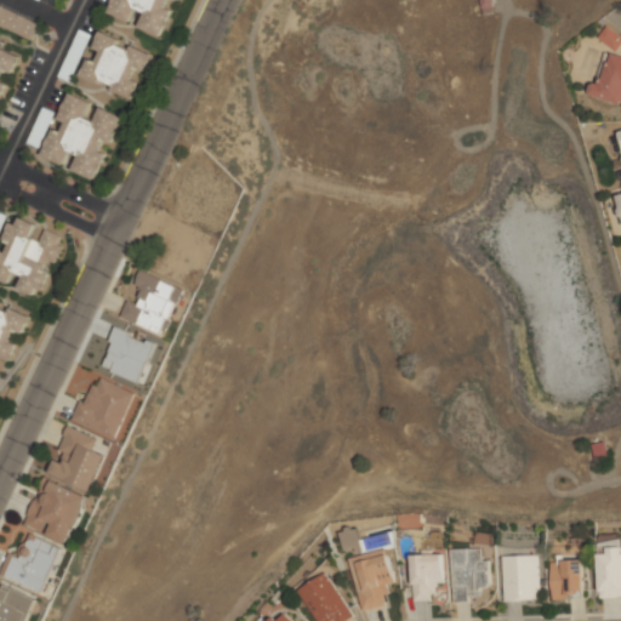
[(163,39),(174,10),(176,0),(113,0),(108,13),(131,22),(136,9),(144,12),(138,30),(163,39)]
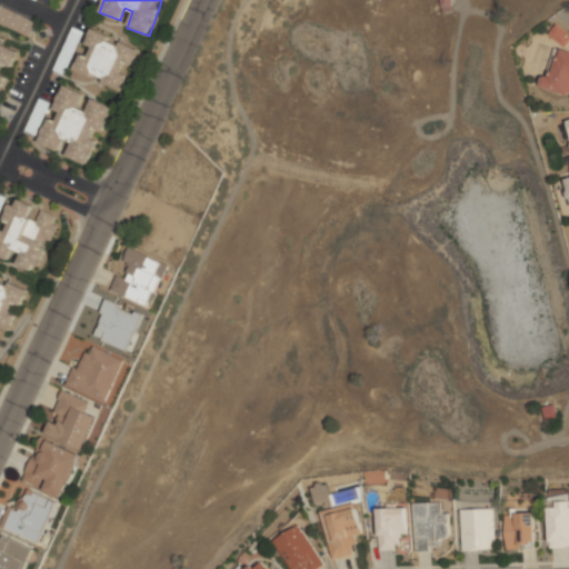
[(0,6),(36,22),(29,37),(0,22),(0,6)]
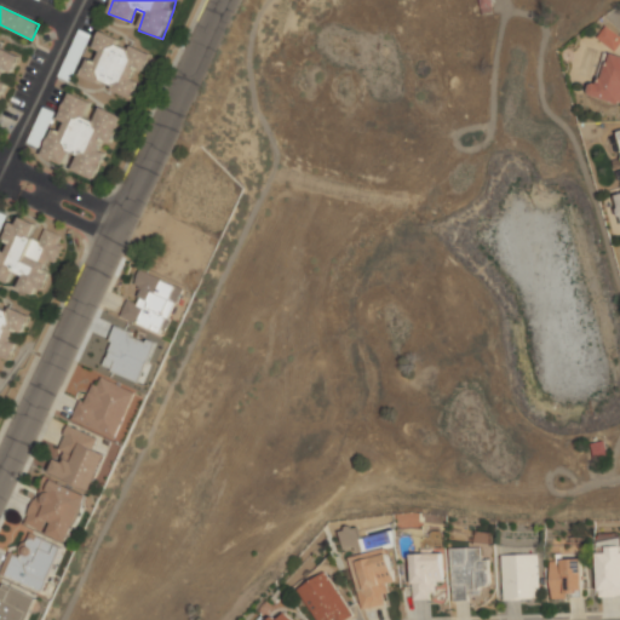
[(597,38),(615,51),(619,44),(619,35),(606,26),(597,38)]
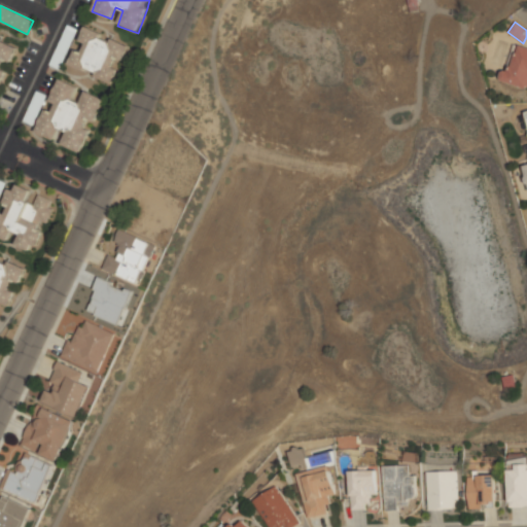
[(131,43),(84,27),(78,45),(77,45),(68,70),(112,85),(118,69),(113,67),(116,58),(124,61),(131,43)]
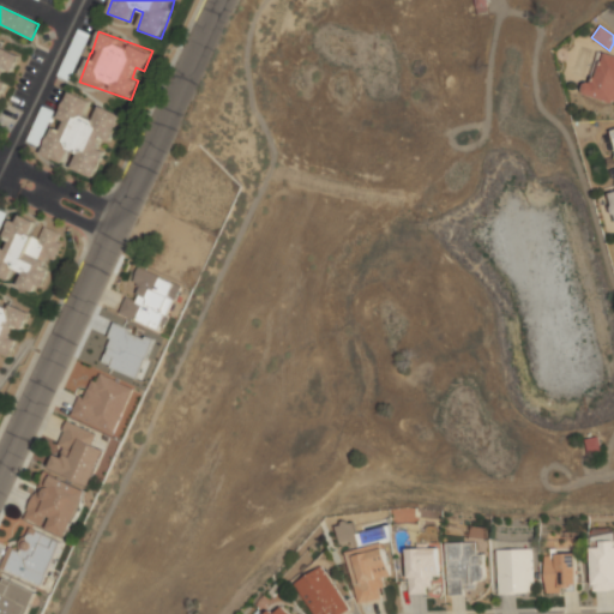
[(20,55),(0,47),(0,100),(1,101),(8,83),(0,79),(5,70),(13,73),(20,55)]
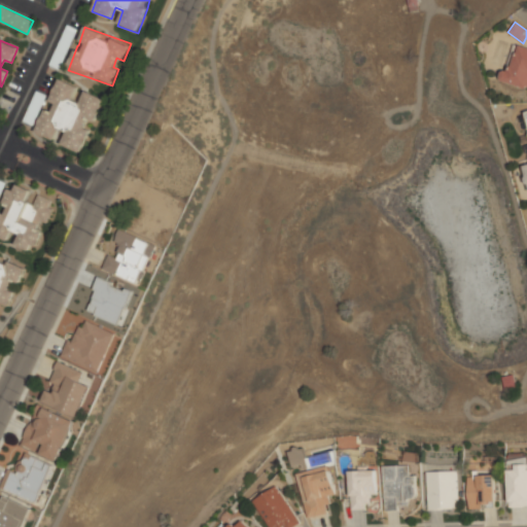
[(526,47),(518,45),(511,72),(502,70),(499,79),(526,88),(526,47)]
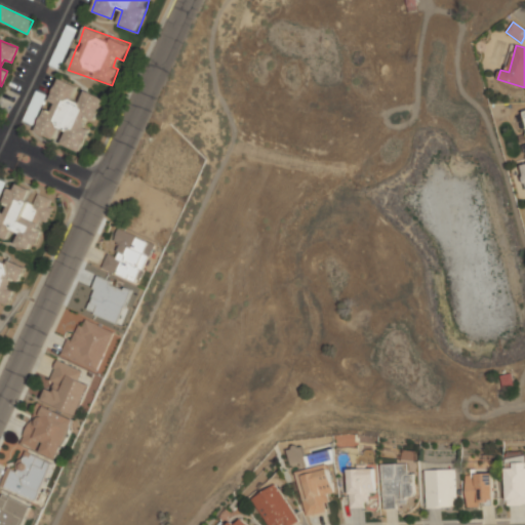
[(80,152),(89,129),(83,126),(87,118),(94,121),(105,98),(85,90),(80,101),(74,97),(79,86),(59,78),(49,101),(54,103),(51,111),(44,108),(35,132),(80,152)]
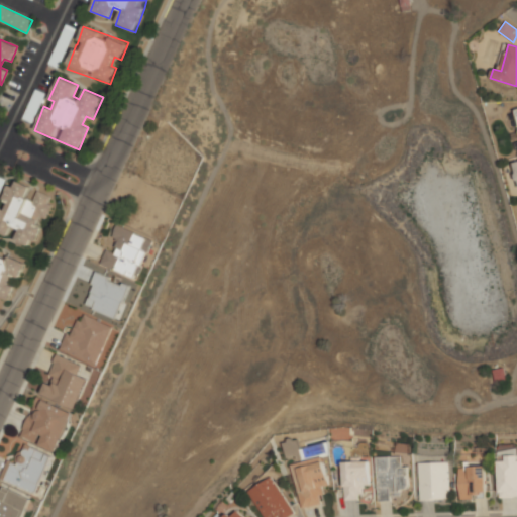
[(0,206),(0,233),(32,247),(40,227),(35,225),(39,216),(45,219),(52,205),(48,203),(52,195),(12,179),(2,204),(1,204),(0,206)]
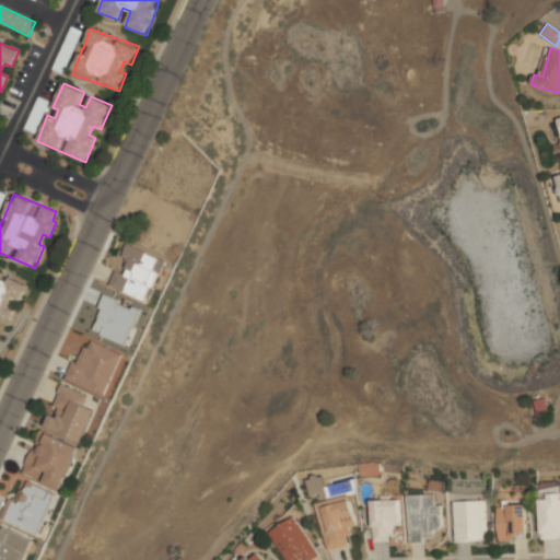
[(107,288),(148,302),(164,259),(126,244),(121,257),(126,258),(121,272),(114,270),(107,288)]
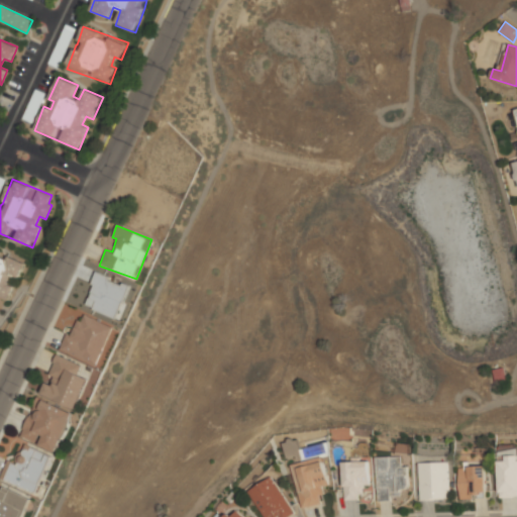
[(114,327),(83,313),(73,336),(67,333),(60,349),(96,367),(114,327)]
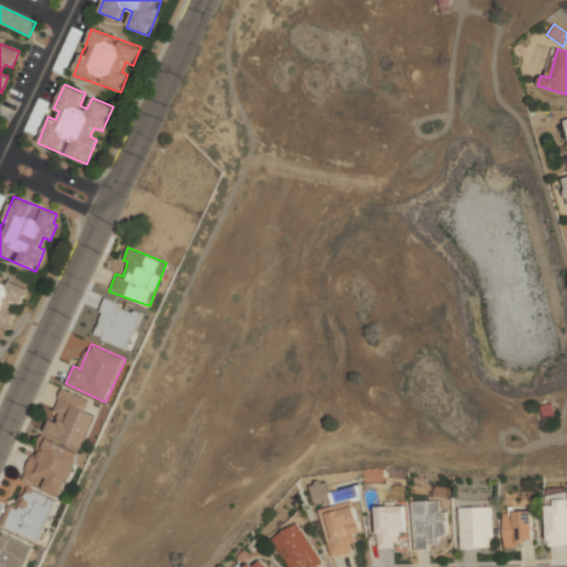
[(90,400),(64,390),(52,420),(51,419),(45,432),(83,449),(98,415),(86,410),(90,400)]
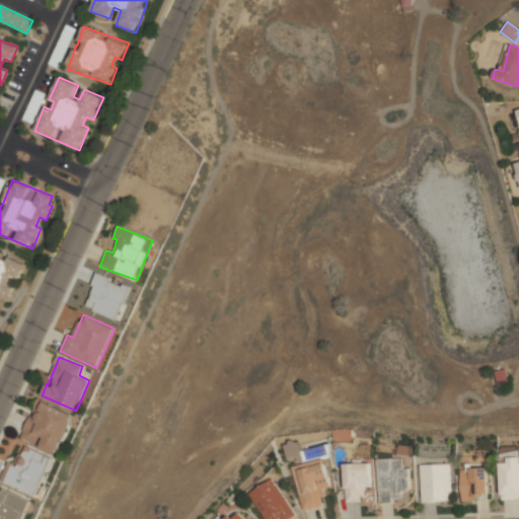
[(74,415),(39,398),(20,438),(57,454),(74,415)]
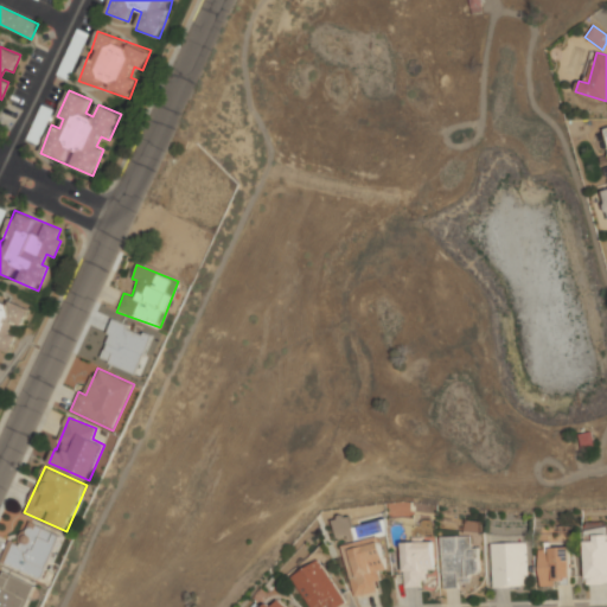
[(334,538),(353,535),(350,516),(332,518),(334,538)]
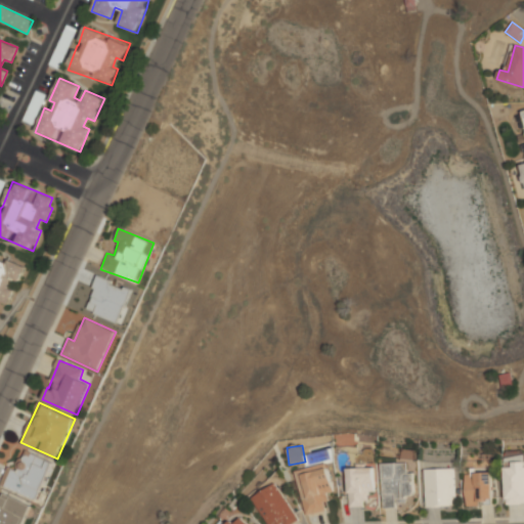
[(52,460),(24,449),(16,470),(7,466),(0,485),(38,499),(52,460)]
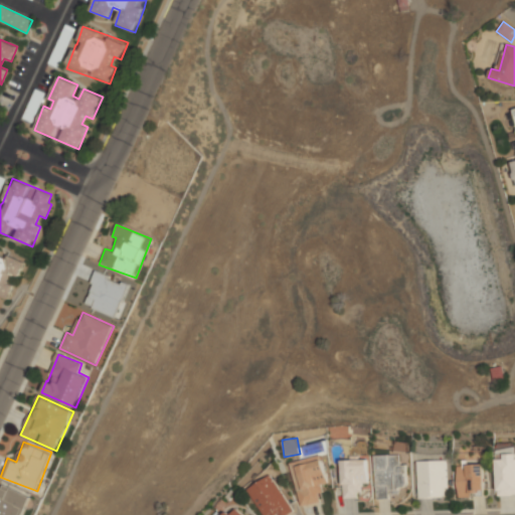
[(514,447),(496,449),(498,496),(514,495),(514,447)]
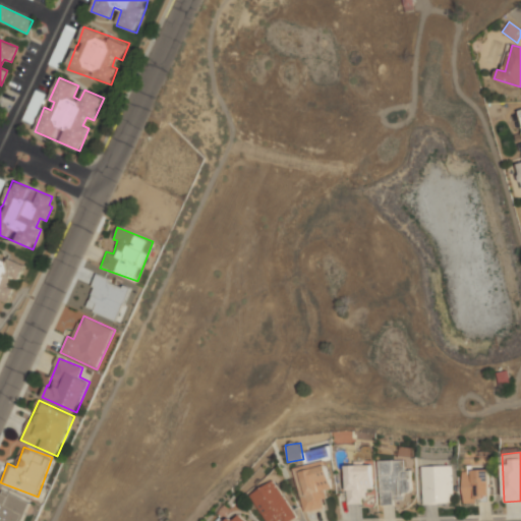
[(382,505),(395,505),(395,500),(406,500),(406,493),(413,493),(412,470),(405,470),(405,459),(381,460),(382,505)]
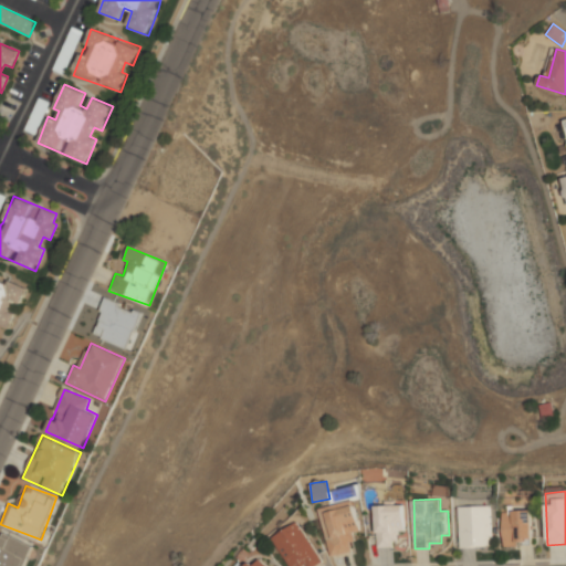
[(320,507),(331,556),(356,551),(352,534),(362,531),(354,500),(320,507)]
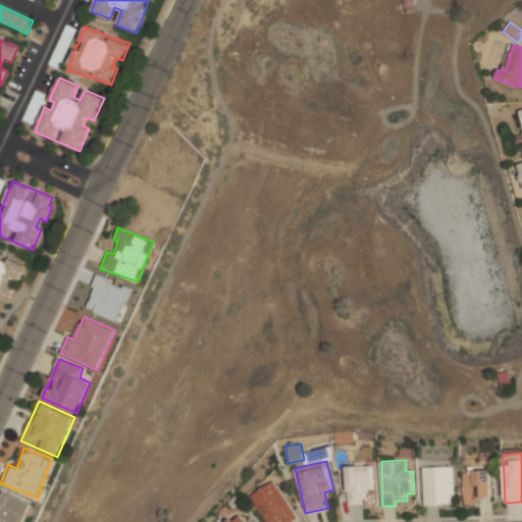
[(348,505),(366,505),(366,489),(374,489),(374,466),(348,465),(348,505)]
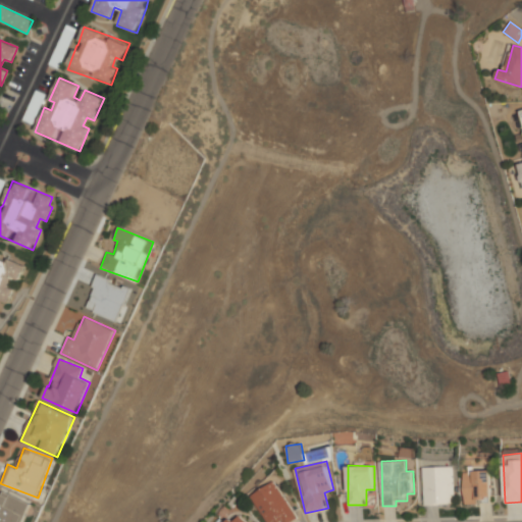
[(454,466),(424,467),(424,505),(455,504),(454,466)]
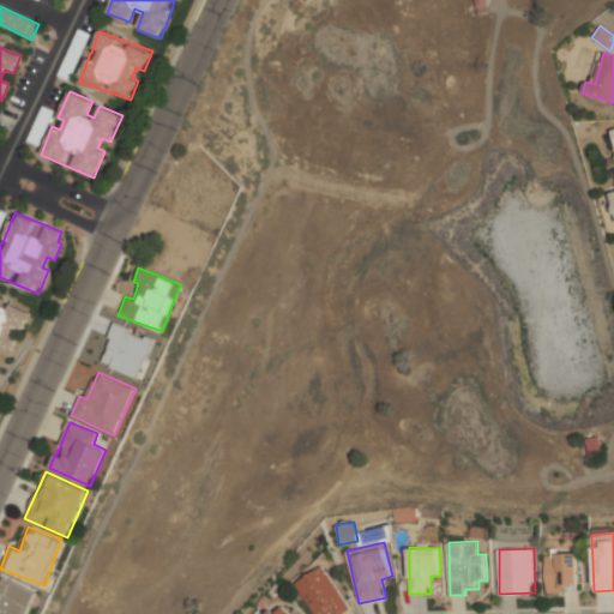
[(547,554),(547,593),(578,593),(577,553),(547,554)]
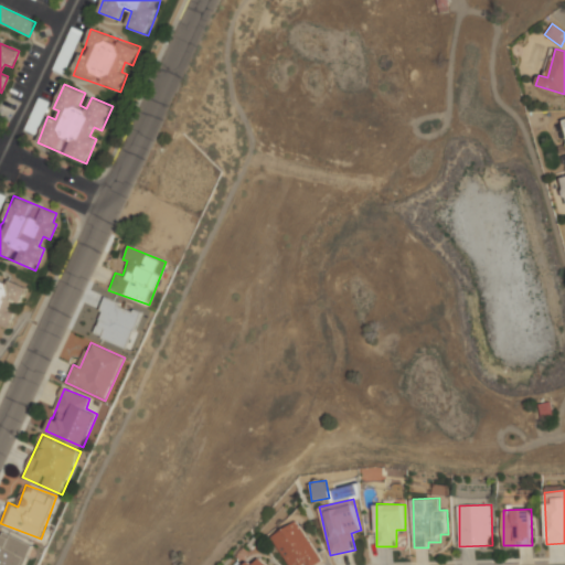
[(315,564),(323,561),(298,520),(272,536),(289,564),(315,564)]
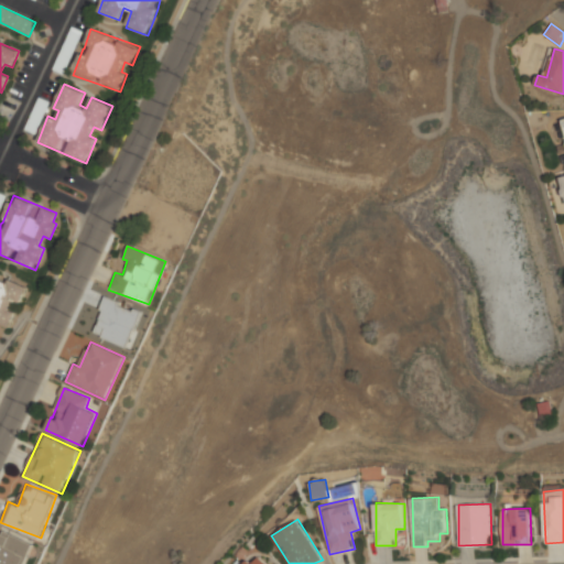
[(0,563),(24,563),(32,542),(0,530),(0,563)]
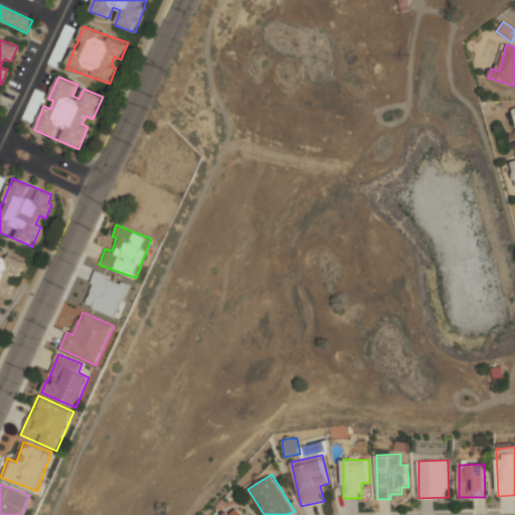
[(244,514),(234,506),(225,514),(244,514)]
